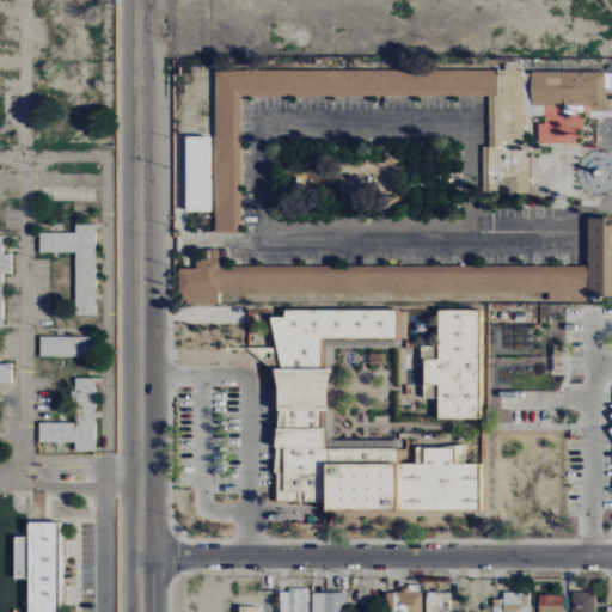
[(215,71),(215,233),(242,233),(242,97),(488,96),(488,148),(487,148),(487,193),(530,193),(530,148),(522,148),(522,61),(505,61),(505,71),(215,71)]
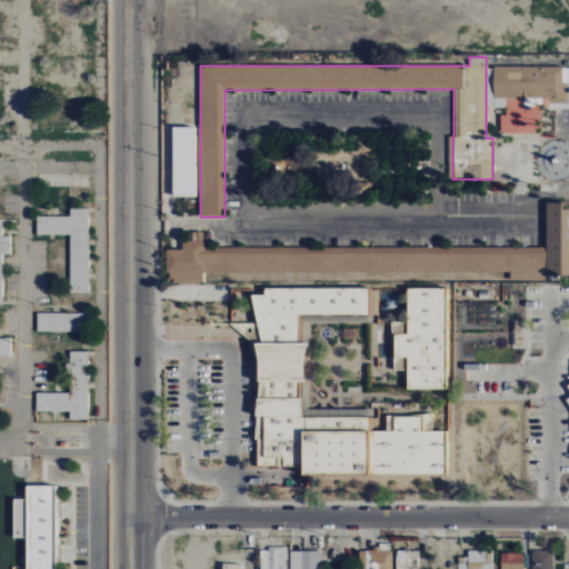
[(562,67),(492,67),(492,98),(506,98),(506,115),(500,115),(500,133),(536,133),(536,120),(541,120),(541,105),(568,105),(568,82),(562,82),(562,67)]
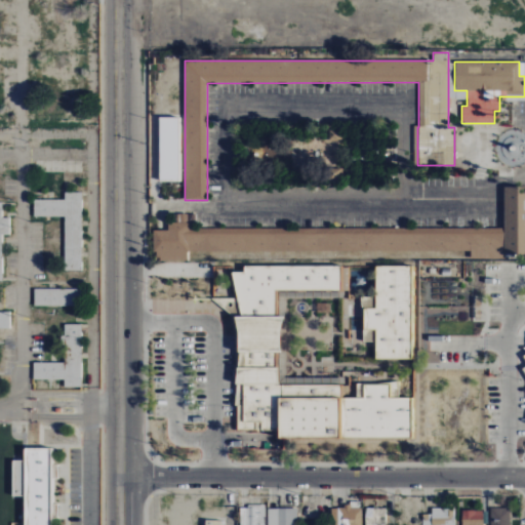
[(159,180),(180,182),(182,178),(178,178),(179,118),(160,117),(159,180)]
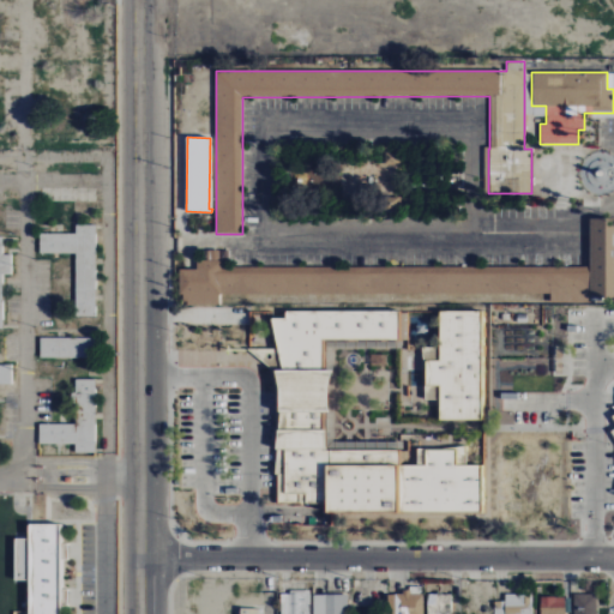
[(613,221),(590,221),(589,299),(613,299),(613,252),(613,221)]
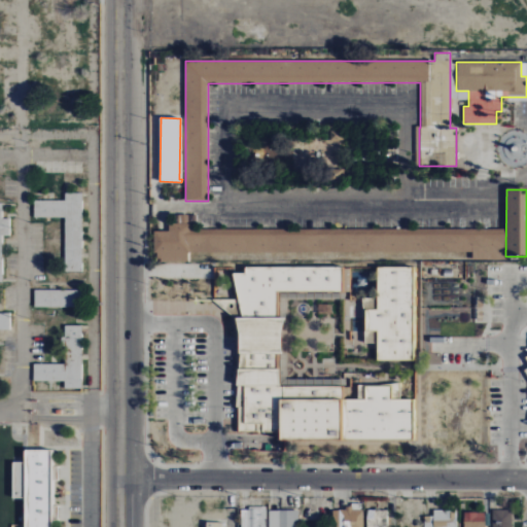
[(82,192),(65,192),(65,201),(33,201),(33,217),(65,218),(65,272),(82,272),(82,192)]
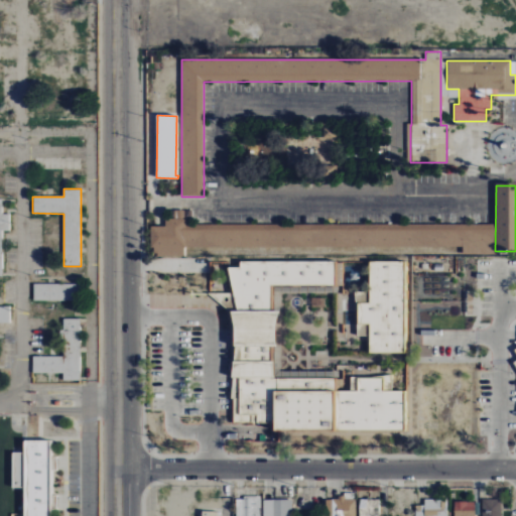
[(0,276),(2,276),(2,231),(10,231),(10,215),(1,215),(1,199),(0,199),(0,276)]
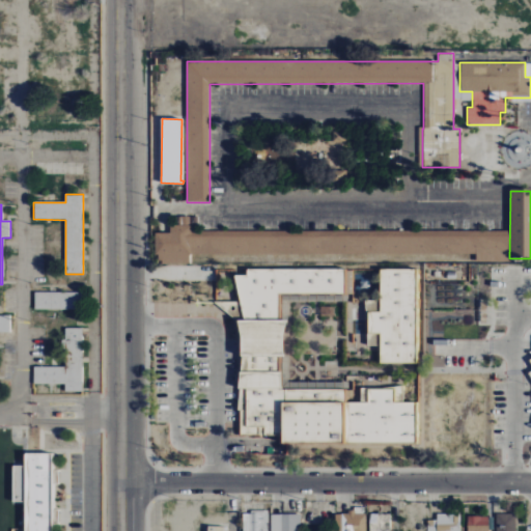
[(280,323),(280,292),(348,292),(348,270),(253,270),(253,274),(240,274),(240,296),(247,296),(247,301),(247,314),(247,323),(280,323)]
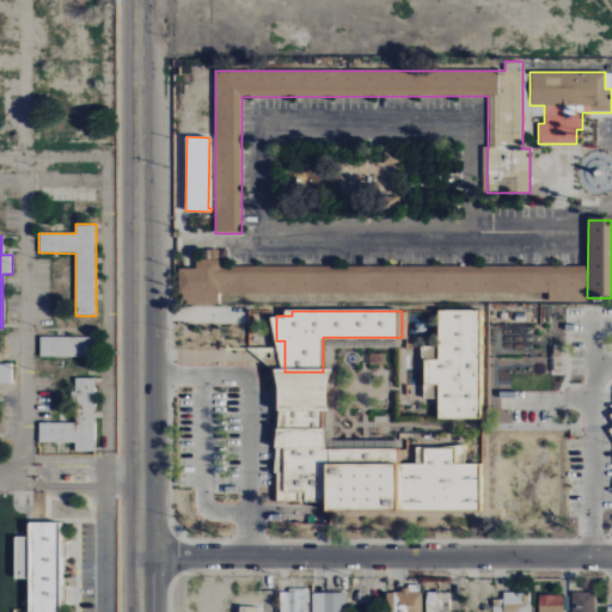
[(440,418),(440,407),(426,407),(426,348),(440,348),(440,311),(482,311),(482,418),(440,418)]
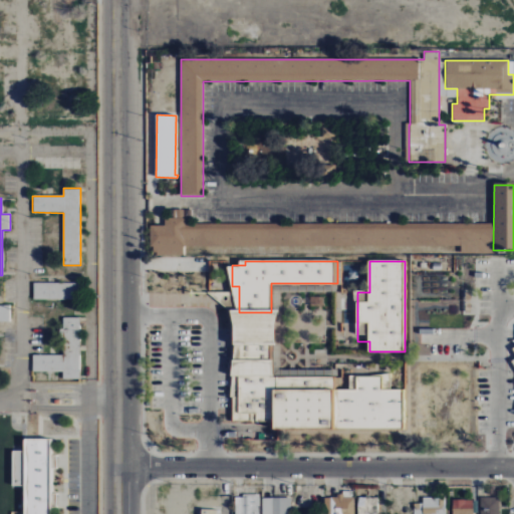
[(356,278),(356,266),(343,266),(343,278),(356,278)]
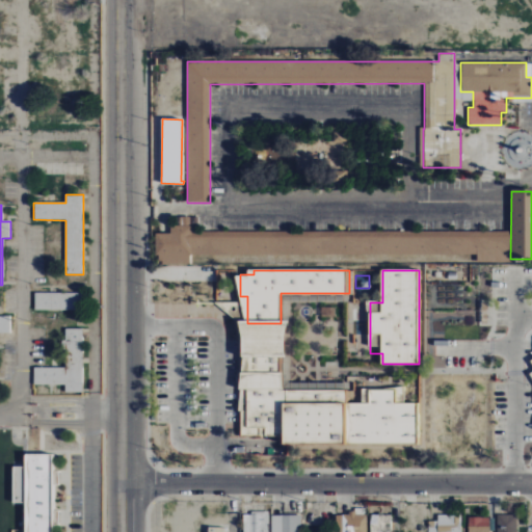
[(34,311),(80,311),(80,293),(34,293),(34,311)]
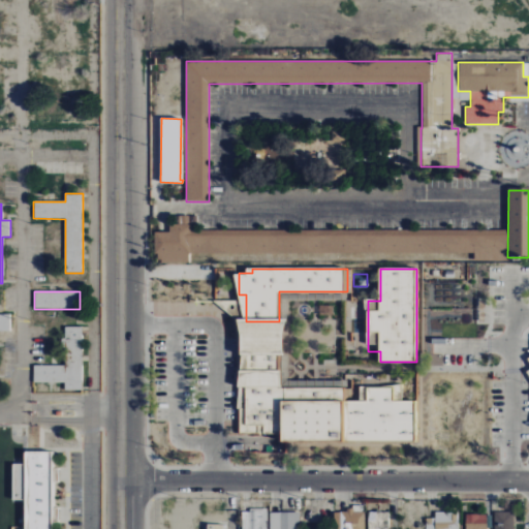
[(215,300),(246,300),(246,313),(246,321),(239,321),(239,323),(215,300)]
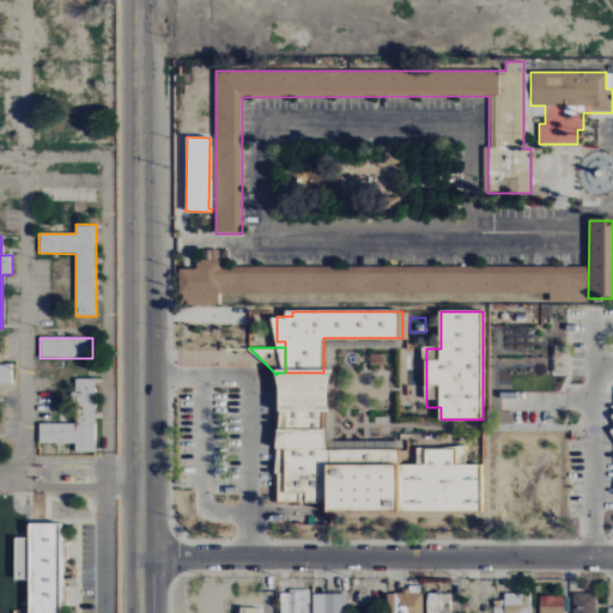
[(0,383),(12,384),(12,364),(0,364),(0,383)]
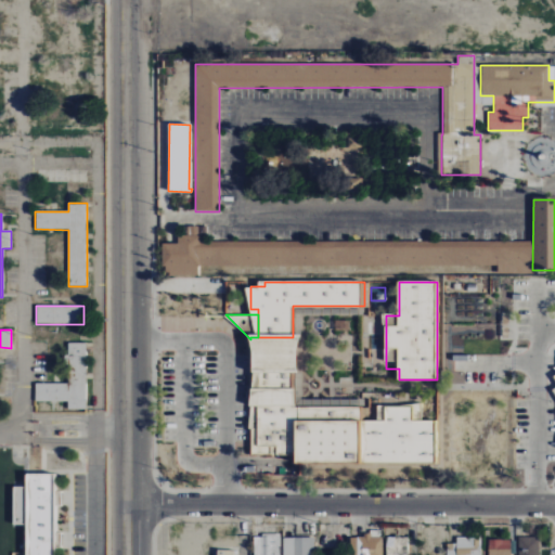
[(250,392),(293,392),(293,374),(297,374),(297,337),(293,337),(258,337),(250,337),(250,339),(250,392)]
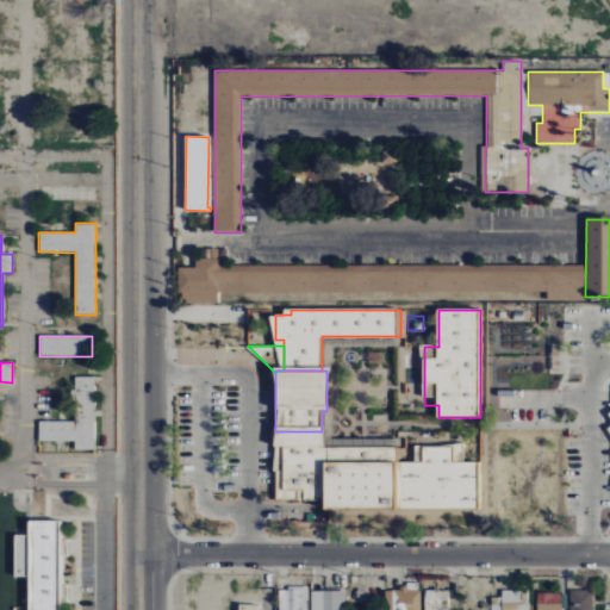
[(322,498),(322,462),(322,448),(322,431),(275,431),(275,498),(322,498)]
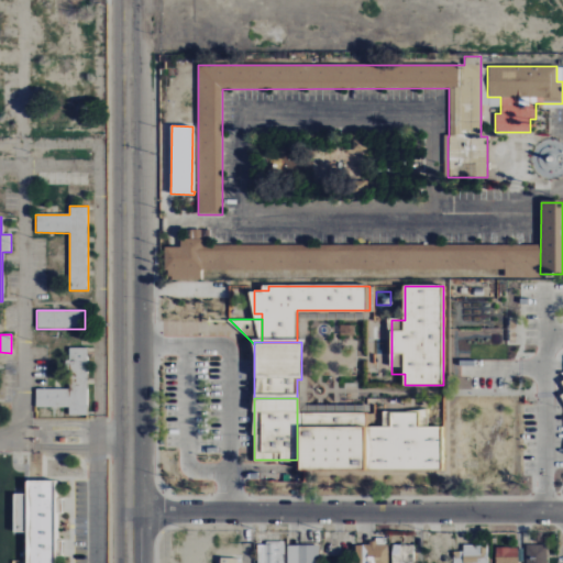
[(430,427),(387,427),(387,414),(422,414),(422,410),(430,410),(430,427)]
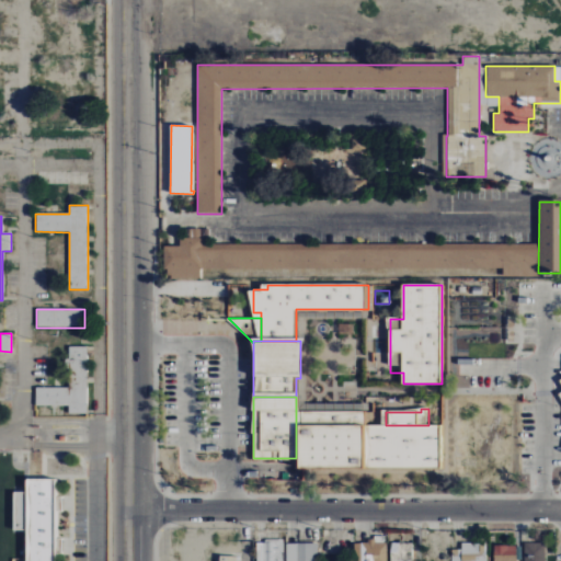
[(296,412),(296,425),(368,425),(368,412),(296,412)]
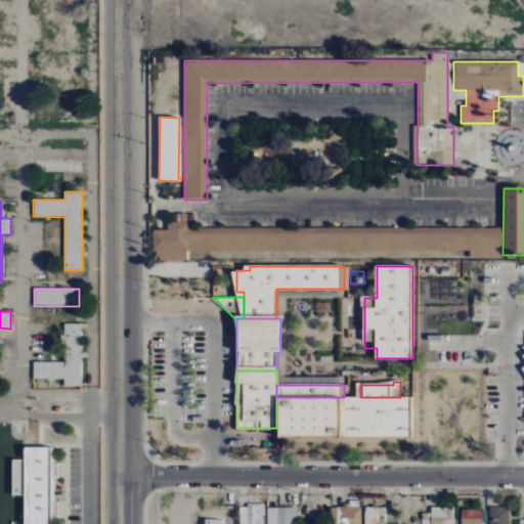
[(400,397),(360,397),(344,397),(276,397),(276,428),(280,428),(280,436),(412,436),(412,397),(400,397)]
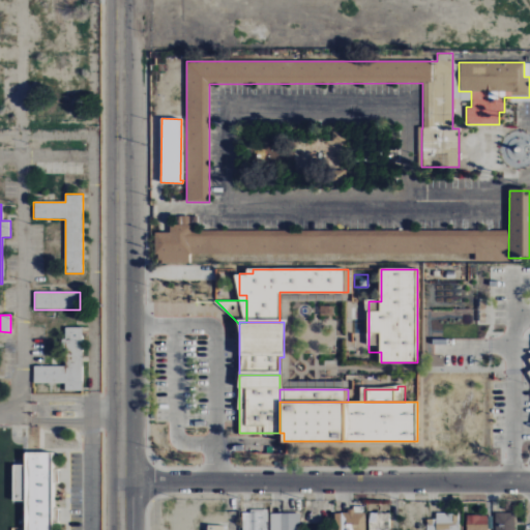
[(24,529),(52,529),(53,470),(51,470),(51,452),(24,453),(24,465),(11,466),(11,502),(24,502),(24,529)]
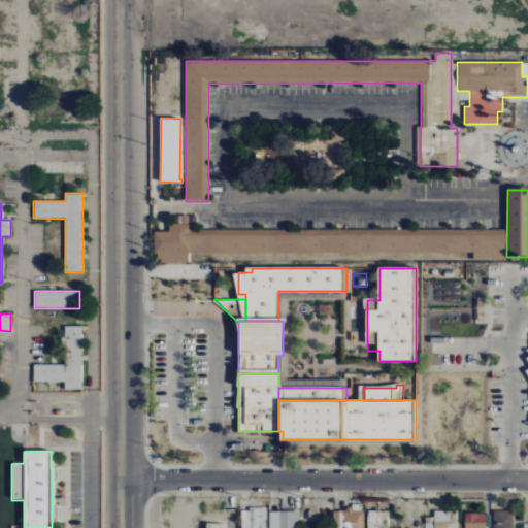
[(266,527),(267,509),(242,508),(241,527),(266,527)]
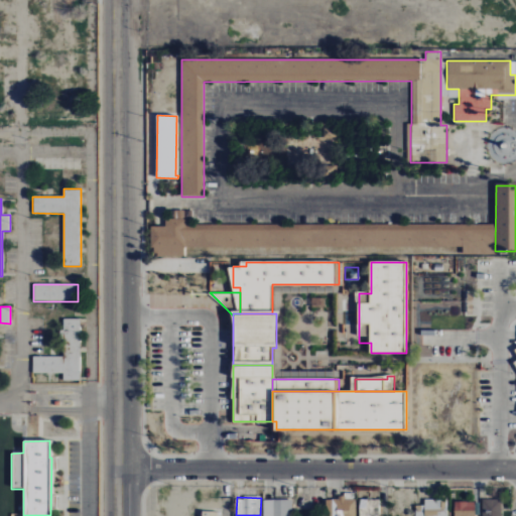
[(326,515),(356,515),(357,499),(327,499),(326,515)]
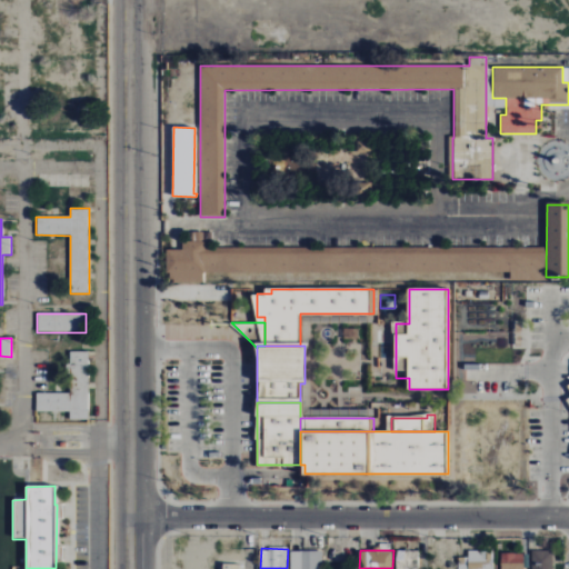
[(531,568),(552,568),(552,550),(532,550),(531,568)]
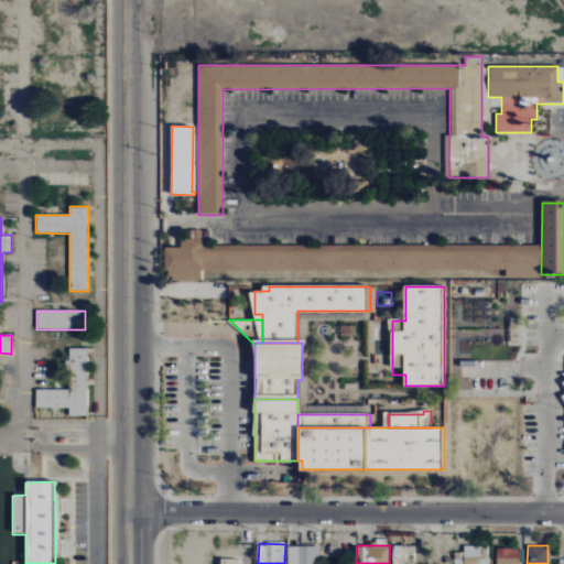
[(318,563),(318,546),(288,546),(288,563),(318,563)]
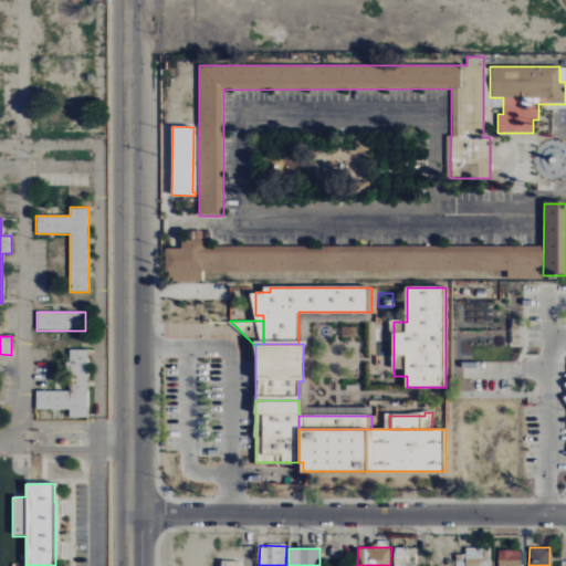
[(416,565),(417,548),(395,548),(394,565),(416,565)]
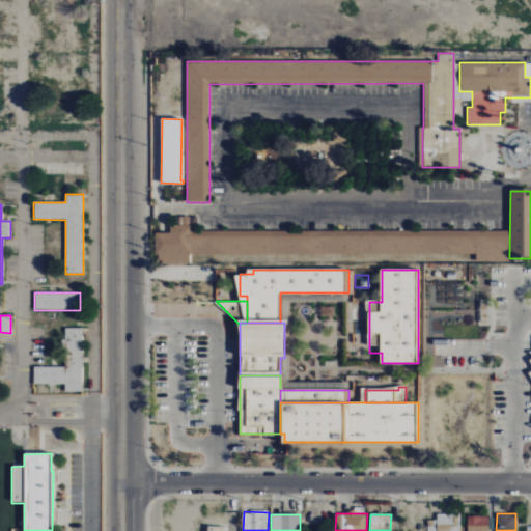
[(427,520),(426,530),(458,530),(459,514),(437,514),(437,521),(427,520)]
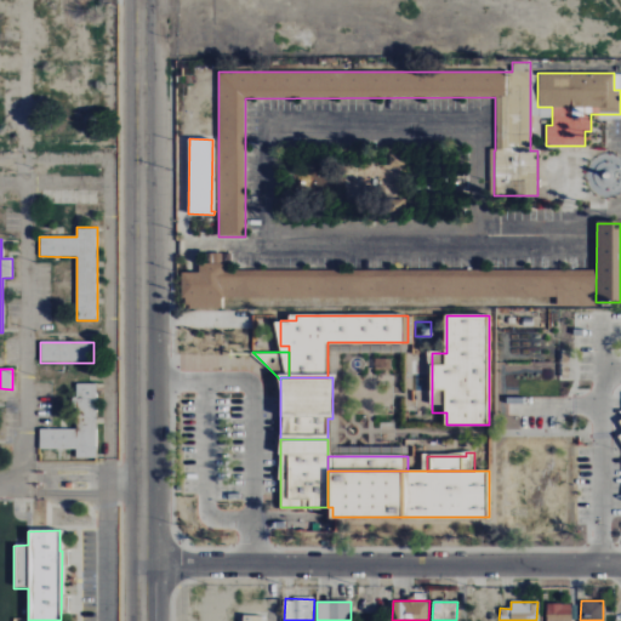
[(547,620),(571,620),(573,604),(547,604),(547,620)]
